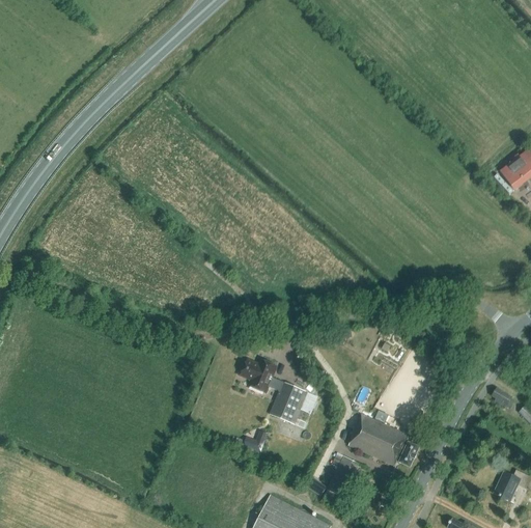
[(530,145),(500,170),(515,189),(530,176),(530,145)]
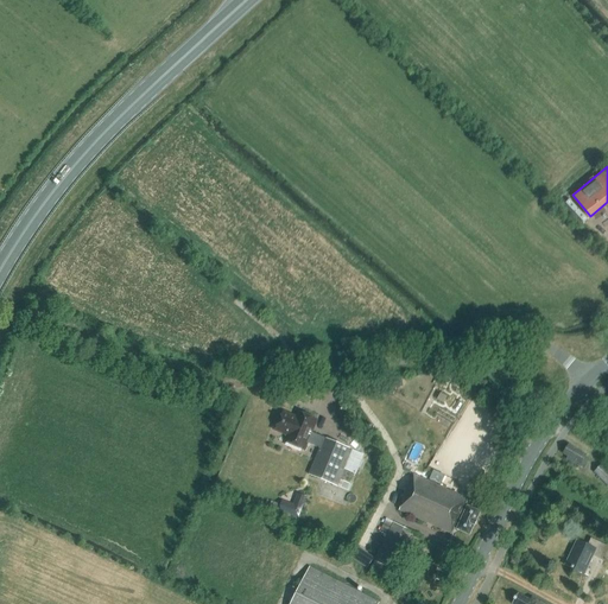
[(470,382),(466,388),(472,392),(475,387),(476,386),(470,382)]
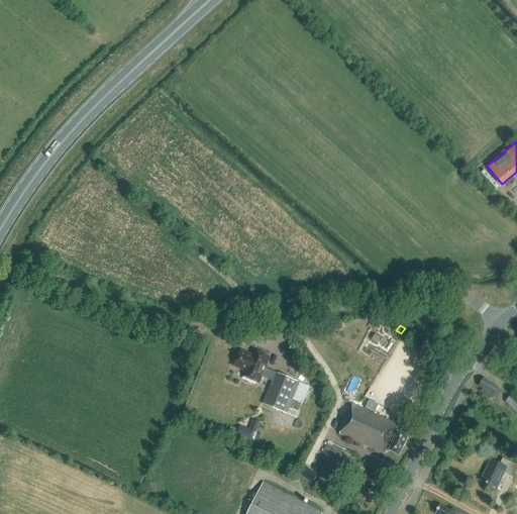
[(310,385),(299,380),(265,365),(270,354),(254,347),(252,352),(248,350),(241,347),(239,353),(236,353),(233,362),(246,368),(243,373),(259,380),(262,374),(273,379),(263,401),(286,411),(293,396),(303,401),(310,385)]
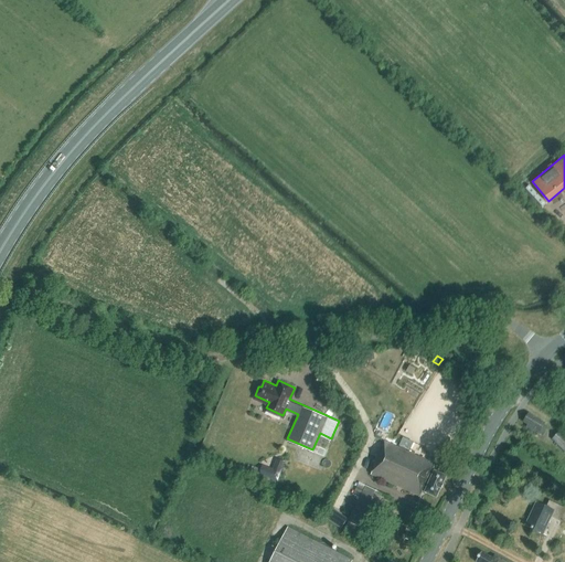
[(528,421),(525,424),(543,434),(548,424),(543,422),(544,420),(529,410),(523,419),(528,421)]
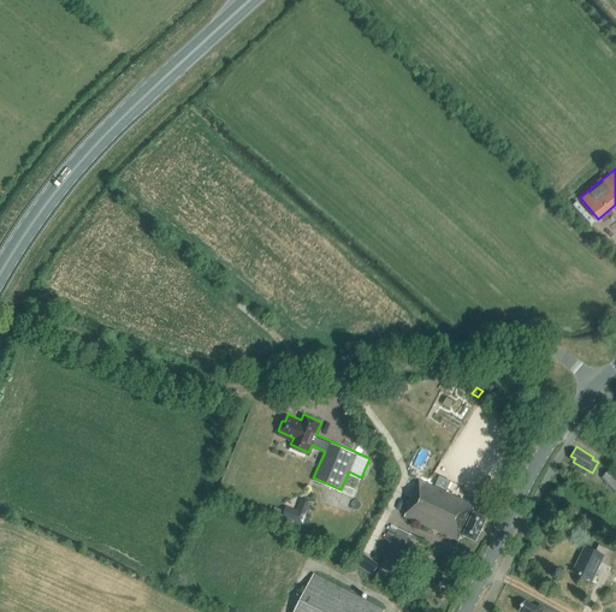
[(602,475),(615,488),(615,471),(610,467),(602,475)]
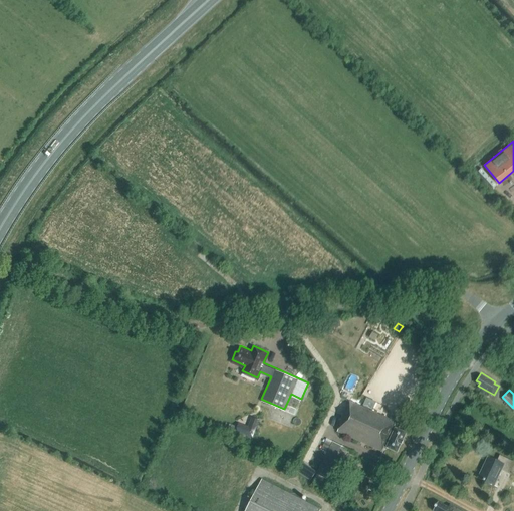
[(396,425),(393,424),(395,420),(348,399),(338,421),(340,422),(336,430),(380,450),(383,444),(397,450),(407,428),(396,423),(396,425)]
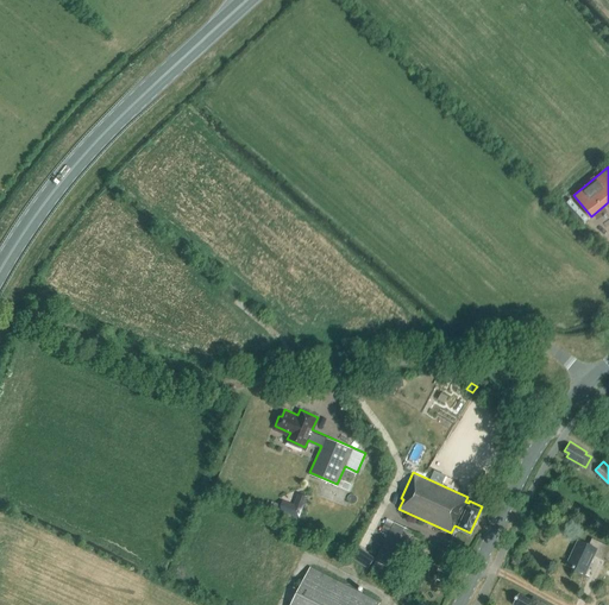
[(308,495),(299,491),(294,502),(283,498),(280,508),(300,515),(308,495)]
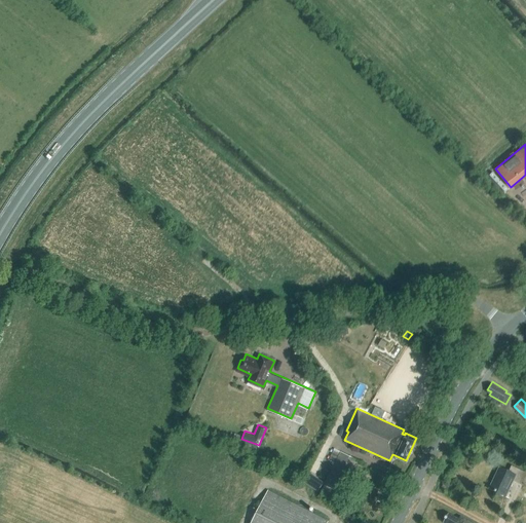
[(324,483),(342,492),(359,458),(340,449),(324,483)]
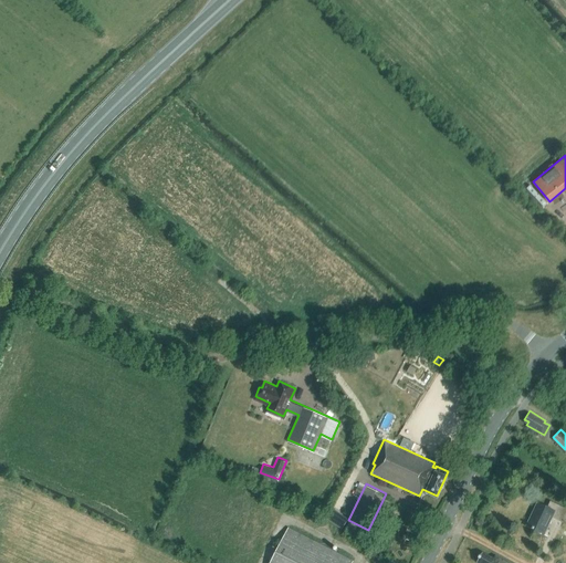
[(537,501),(526,524),(543,532),(551,515),(563,521),(565,513),(565,507),(551,500),(547,506),(537,501)]
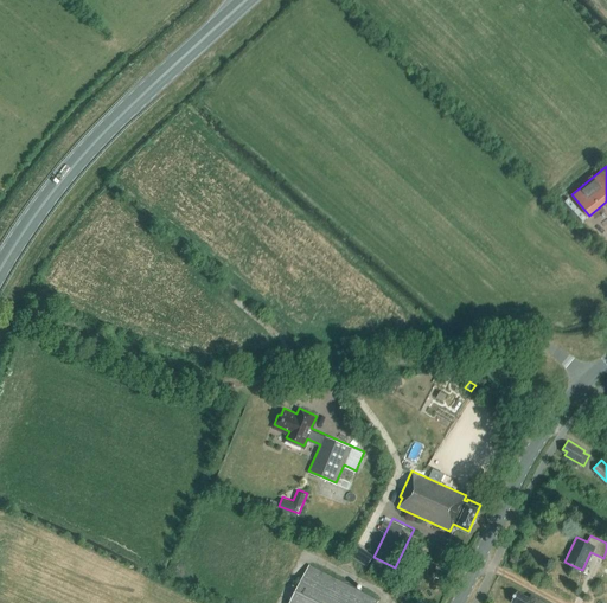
[(308,564),(288,602),(374,602),(377,598),(308,564)]
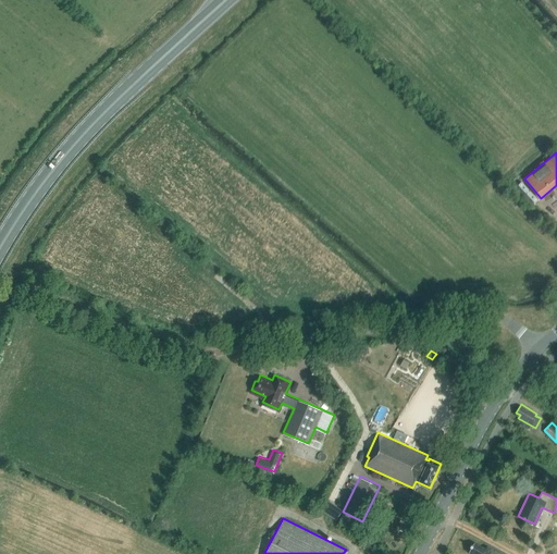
[(503,553),(486,545),(485,548),(473,542),(468,552),(471,553),(503,553)]
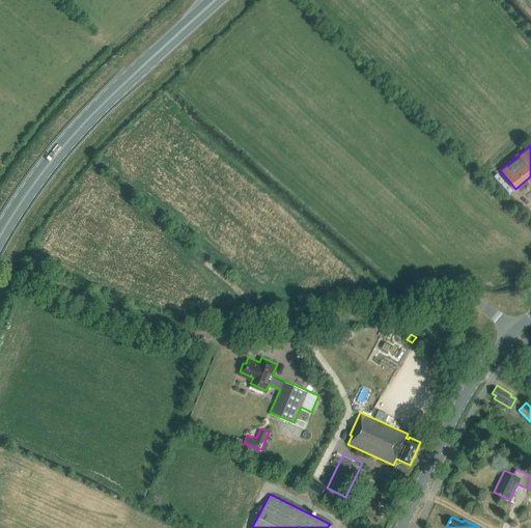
All buildings are outlined.
